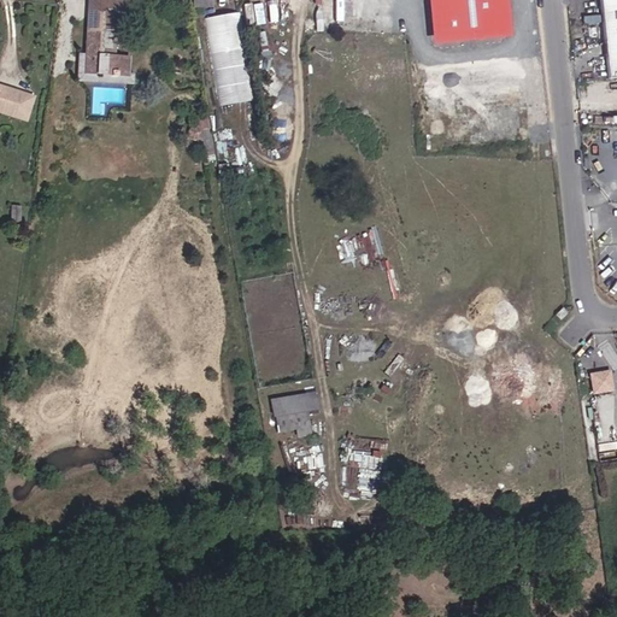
[(76,81),(134,84),(135,72),(130,72),(131,54),(116,53),(119,0),(89,0),(86,52),(78,51),(76,81)]
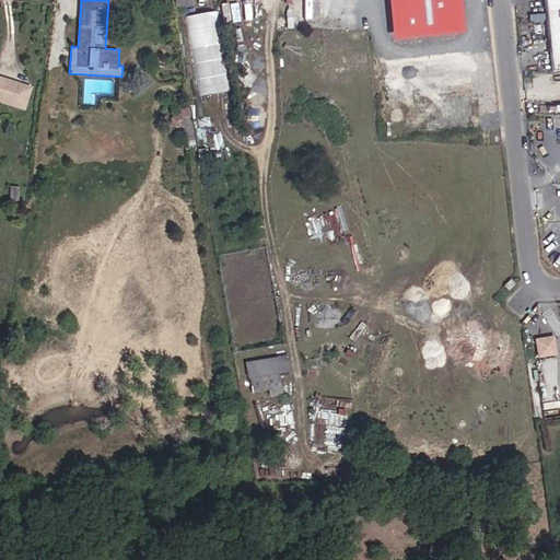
[(382,0),(385,39),(458,33),(455,0),(382,0)]
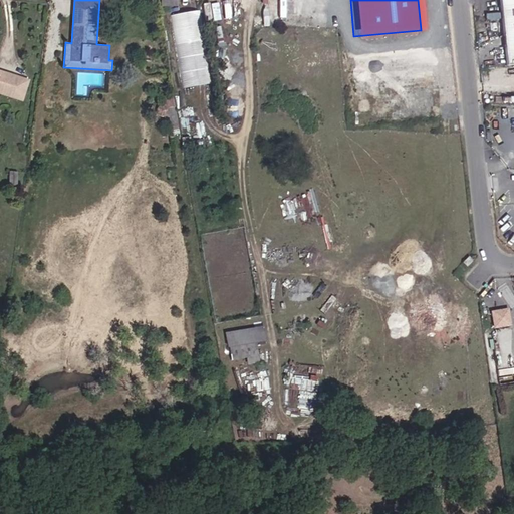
[(513,63),(513,0),(499,0),(507,65),(513,63)]
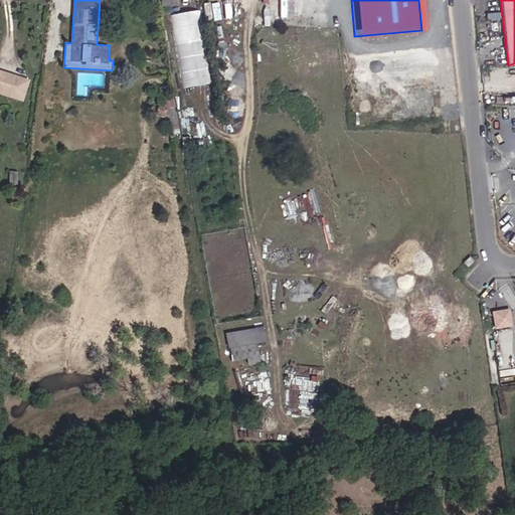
[(208,21),(222,18),(219,1),(205,4),(208,21)]
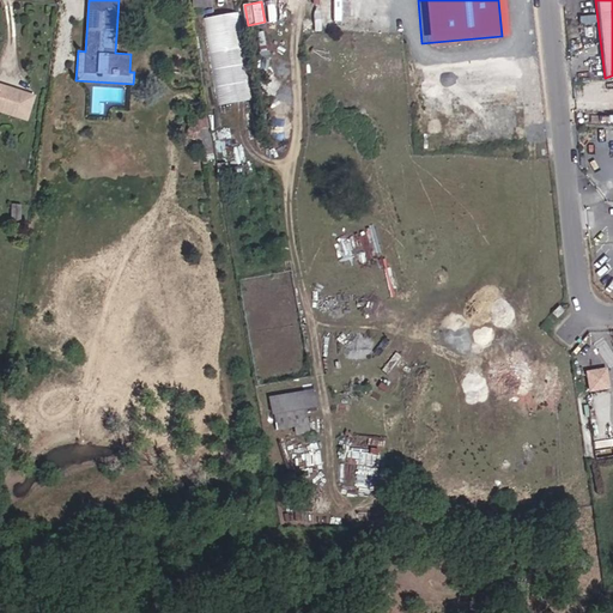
[(243,11),(210,14),(222,103),(246,99),(237,31),(246,30),(243,11)]
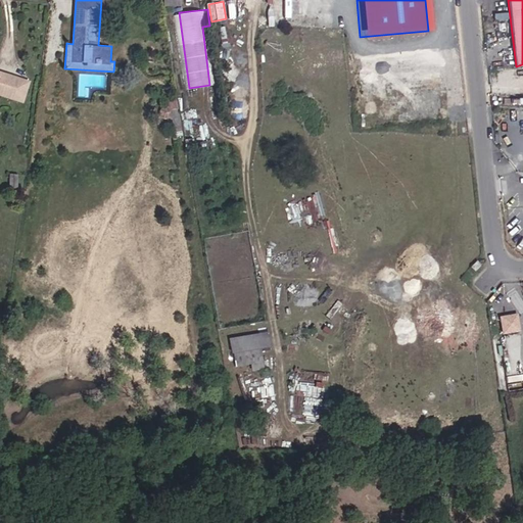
[(0,93),(20,100),(28,80),(0,69),(0,93)]
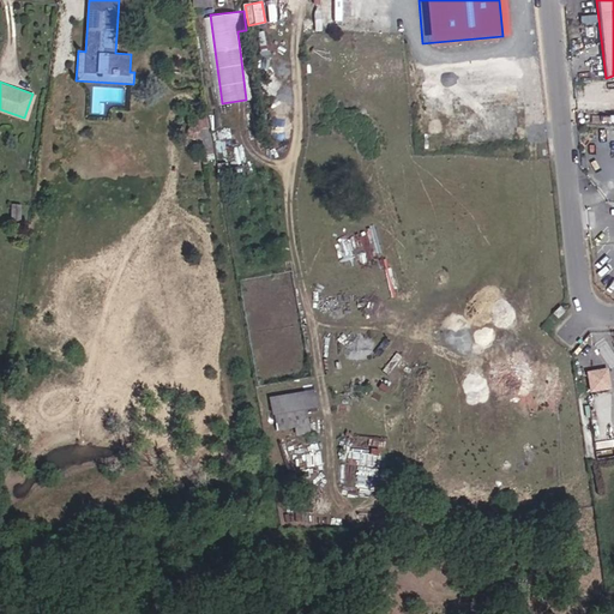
[(19,218),(20,206),(8,206),(7,218),(19,218)]
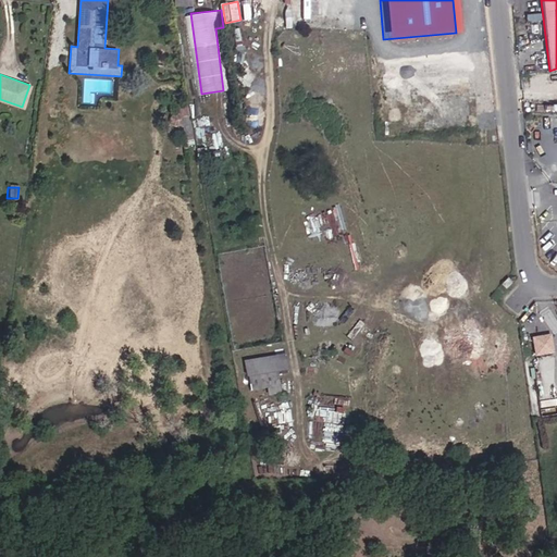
[(506,288),(512,282),(508,279),(502,285),(506,288)]
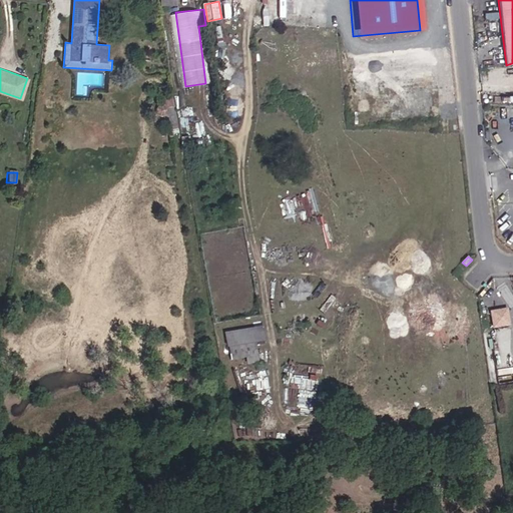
[(508,324),(506,310),(491,312),(493,327),(508,324)]
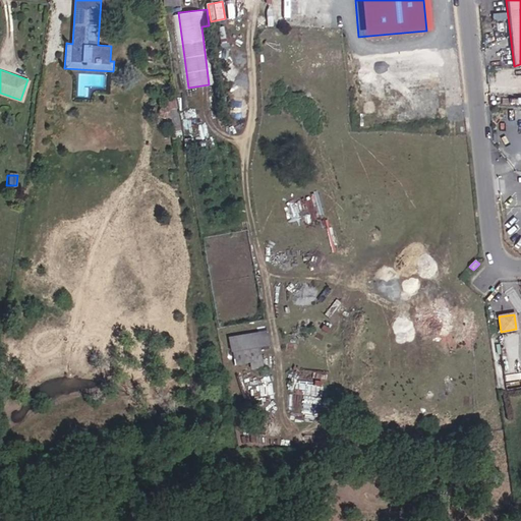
[(268,330),(228,336),(232,365),(249,362),(250,368),(263,366),(261,347),(271,346),(268,330)]
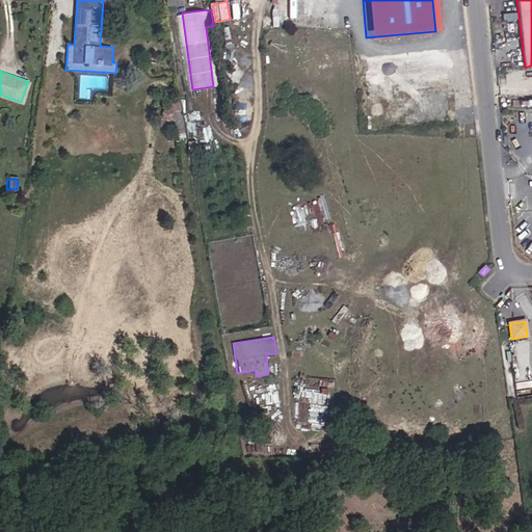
[(318,401),(320,393),(311,390),(303,414),(309,415),(314,400),(318,401)]
